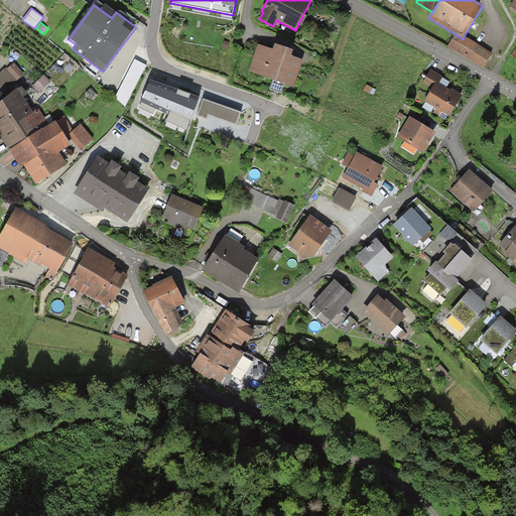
[(492,53),(464,36),(463,39),(456,34),(447,46),(484,69),(492,53)]
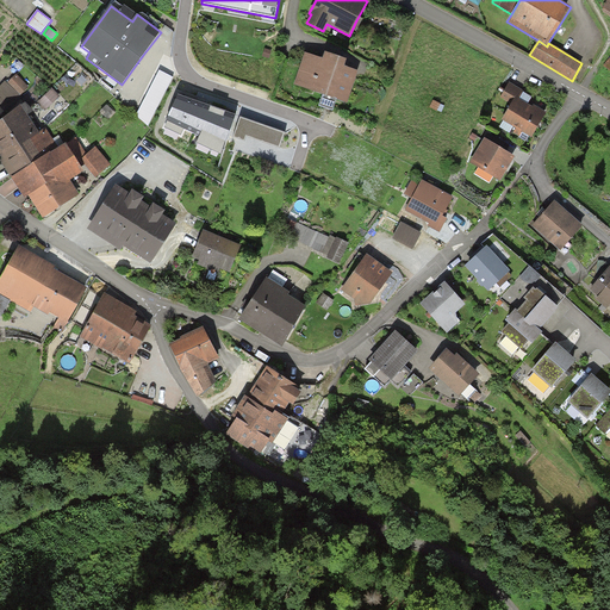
[(323,60),(305,53),(294,85),(348,103),(359,73),(344,68),(347,61),(337,57),(325,53),(323,60)]
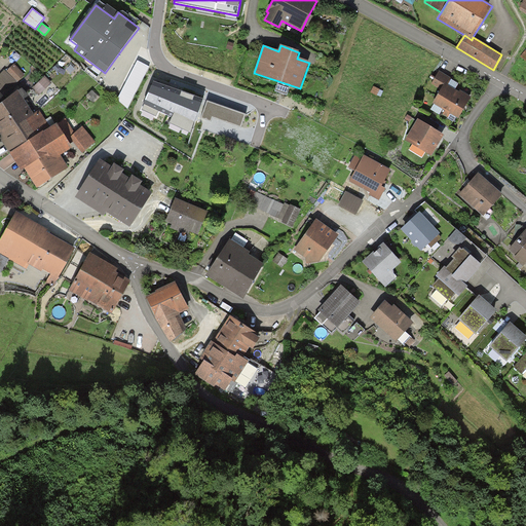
[(150,67),(138,61),(117,100),(128,109),(150,67)]
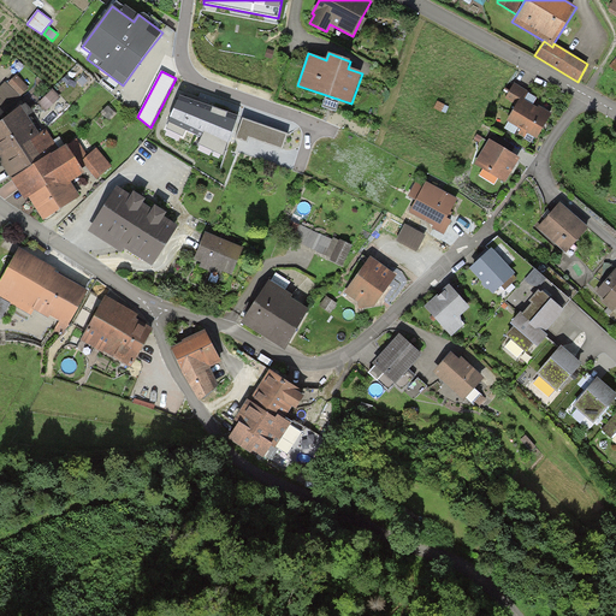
[(29,87),(16,75),(7,84),(21,96),(29,87)]
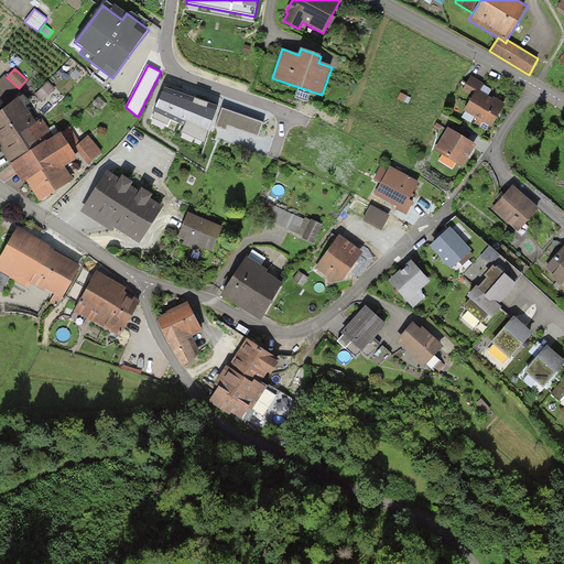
[(0,98),(6,104),(19,88),(7,77),(4,75),(0,78),(0,98)]
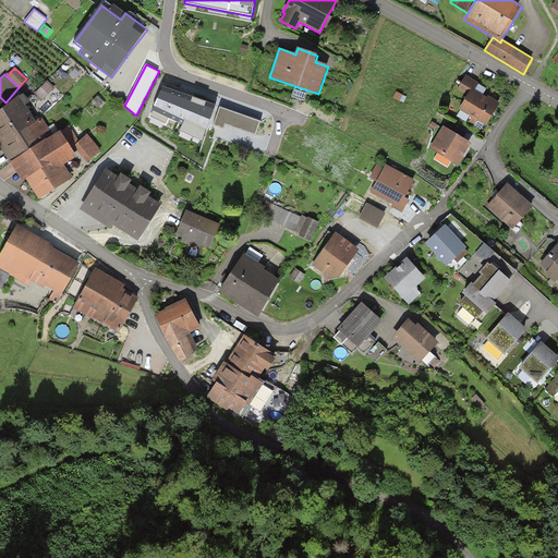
[(480,84),(465,75),(458,88),(468,95),(472,88),(475,91),(478,85),(480,84)]
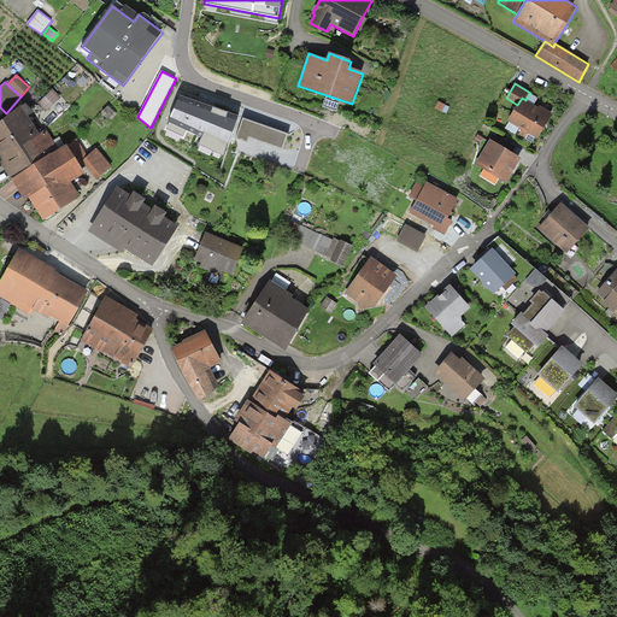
[(60,98),(53,89),(37,104),(46,112),(60,98)]
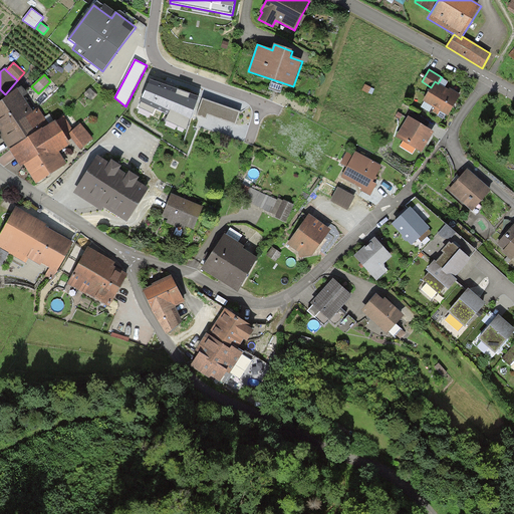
[(448,82),(441,78),(438,83),(443,86),(445,87),(448,82)]
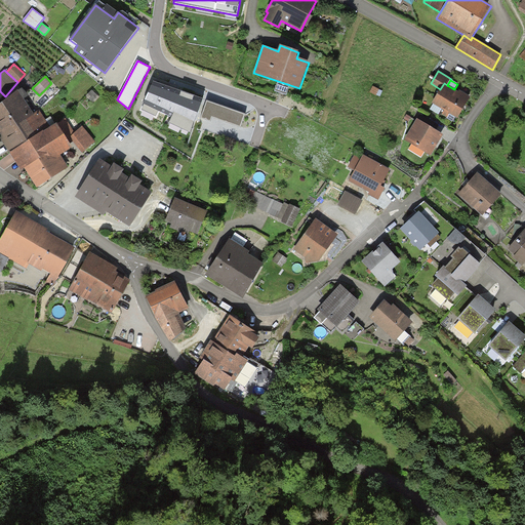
[(169,122),(191,132),(203,98),(174,88),(154,81),(142,109),(157,116),(159,111),(172,117),(169,122)]
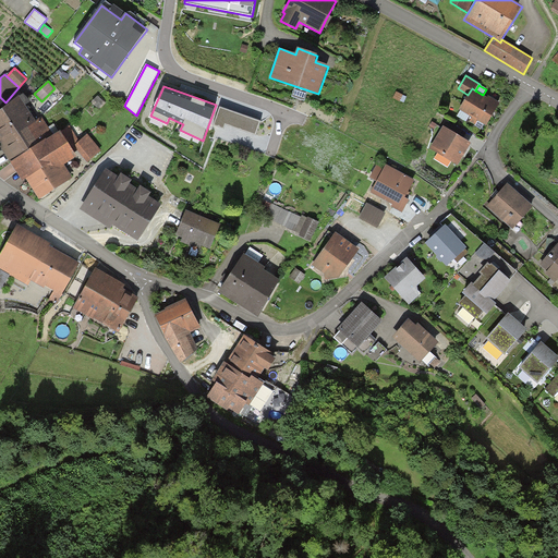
[(468,95),(459,110),(472,118),(470,121),(474,124),(476,121),(487,126),(500,104),(488,97),(487,98),(483,95),(481,94),(475,91),(472,88),(468,95)]
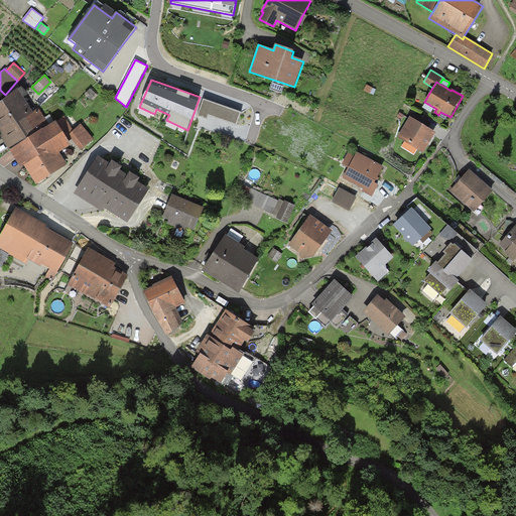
[(0,134),(3,140),(9,150),(49,125),(38,109),(33,112),(17,89),(0,102),(0,134)]
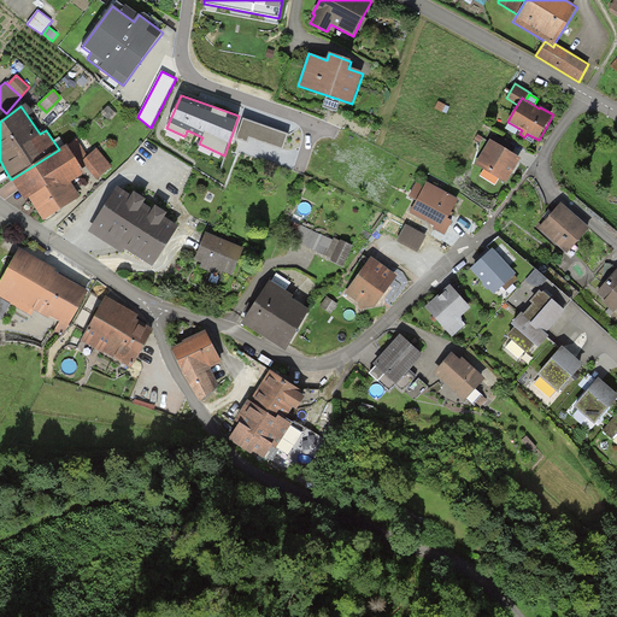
[(288,134),(244,117),(236,139),(247,142),(250,137),(283,148),(288,134)]
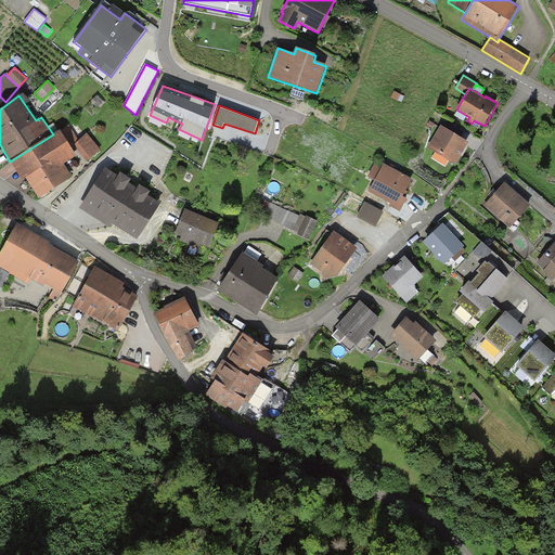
[(69,126),(61,131),(74,153),(78,150),(75,144),(79,141),(69,126)]
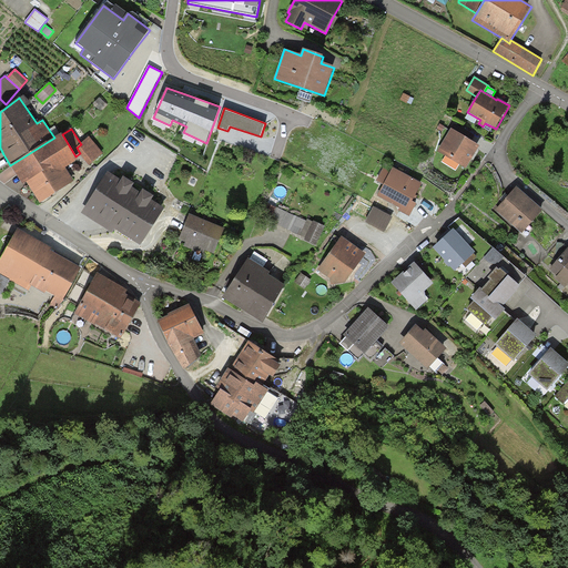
[(466,138),(452,129),(437,151),(466,169),(479,146),(466,138)]
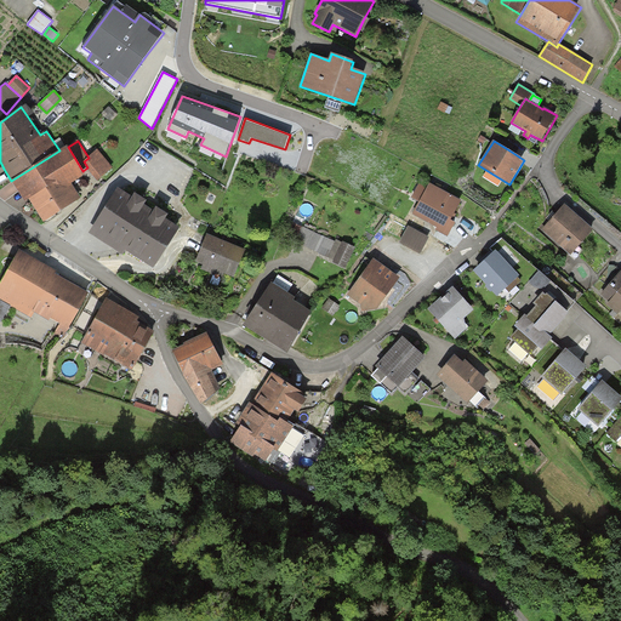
[(67,147),(60,151),(11,181),(26,201),(29,199),(45,222),(81,199),(72,184),(85,175),(83,171),(68,147),(67,147)]
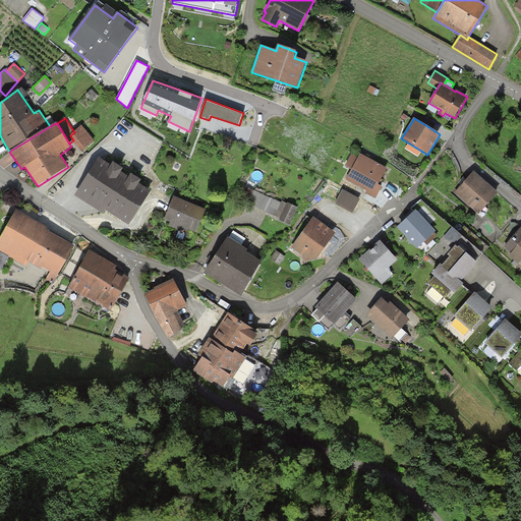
[(81,126),(74,132),(70,135),(73,140),(81,152),(95,140),(81,126)]
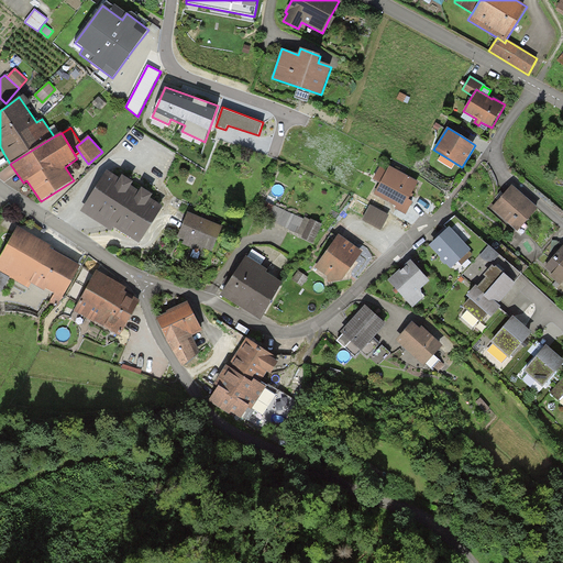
[(388,168),(381,164),(373,179),(381,184),(374,195),(396,207),(395,208),(406,214),(414,202),(409,200),(411,196),(418,183),(389,167),(388,168)]
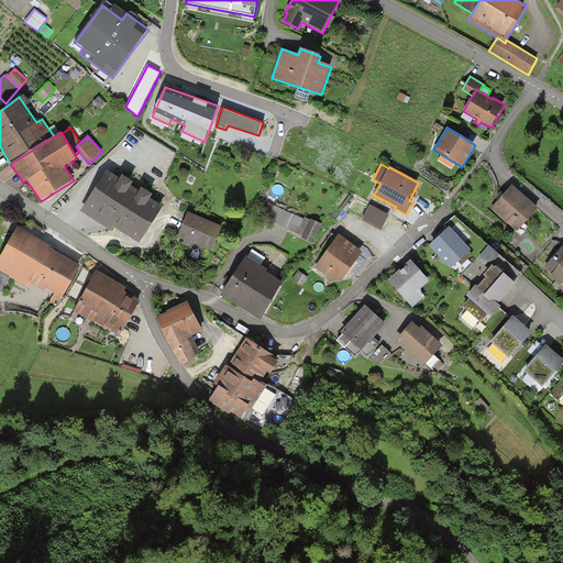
[(120,179),(107,170),(80,212),(111,232),(114,228),(140,244),(164,208),(151,199),(153,196),(142,189),(140,191),(131,186),(133,183),(122,176),(120,179)]
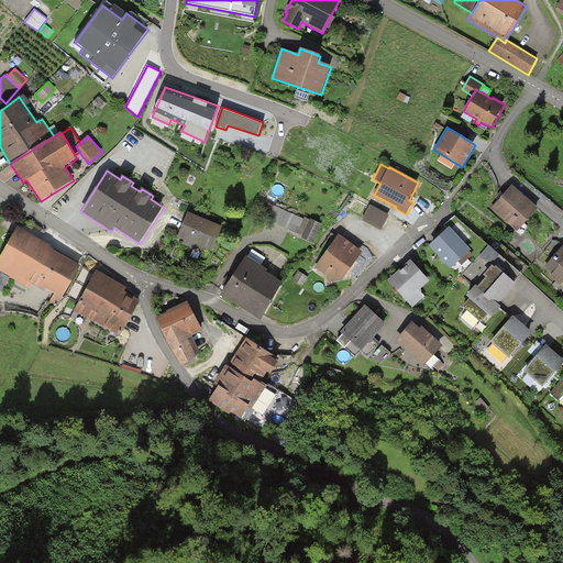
[(538,209),(511,186),(504,196),(490,209),(517,232),(538,209)]
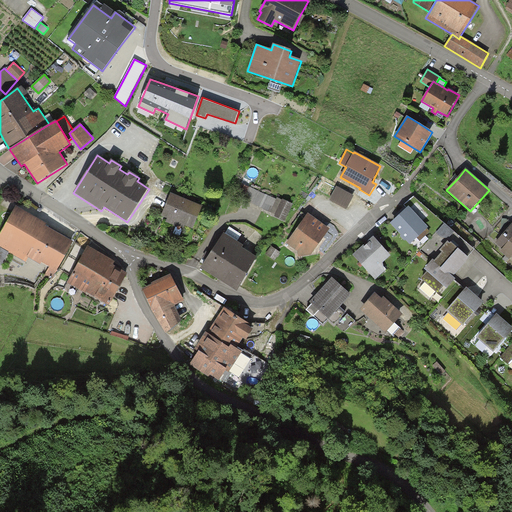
[(249,187),(241,184),(237,192),(244,196),(249,187)]
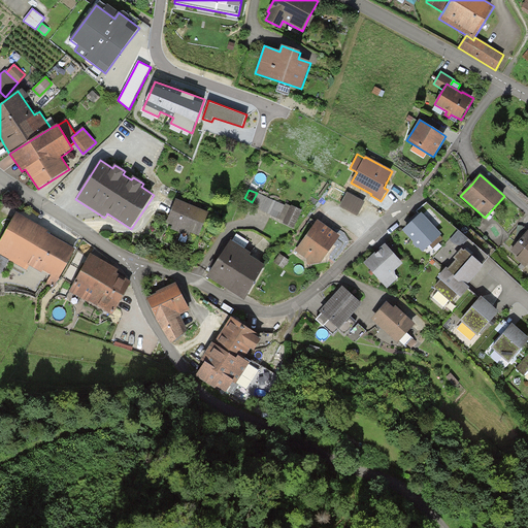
[(257,192),(257,193),(252,202),(251,205),(278,219),(285,205),(257,192)]
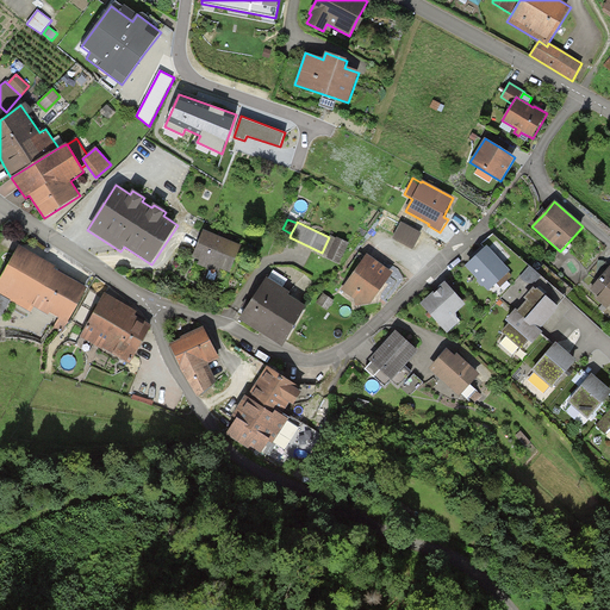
[(422,234),(402,223),(392,238),(412,250),(422,234)]
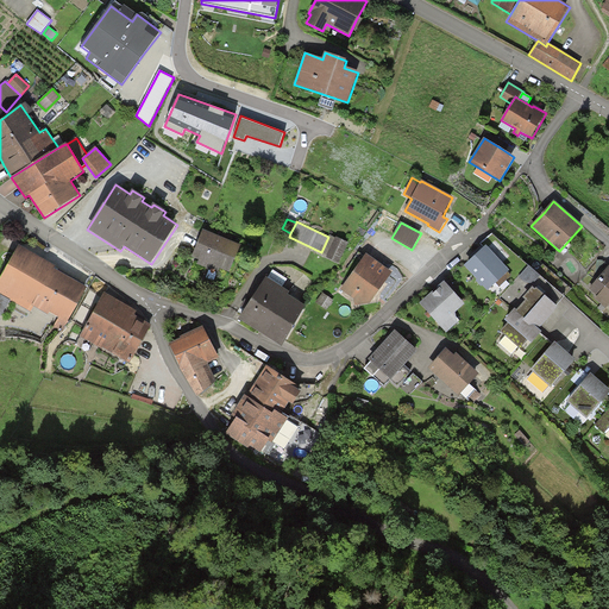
[(240,245),(203,230),(192,257),(195,258),(199,259),(198,264),(218,272),(220,268),(230,272),(240,245)]
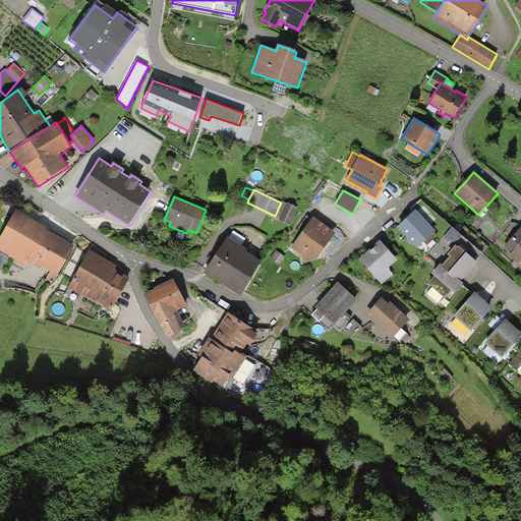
[(287,204),(282,201),(281,203),(275,216),(275,217),(279,219),(279,221),(290,226),(298,208),(287,203),(287,204)]
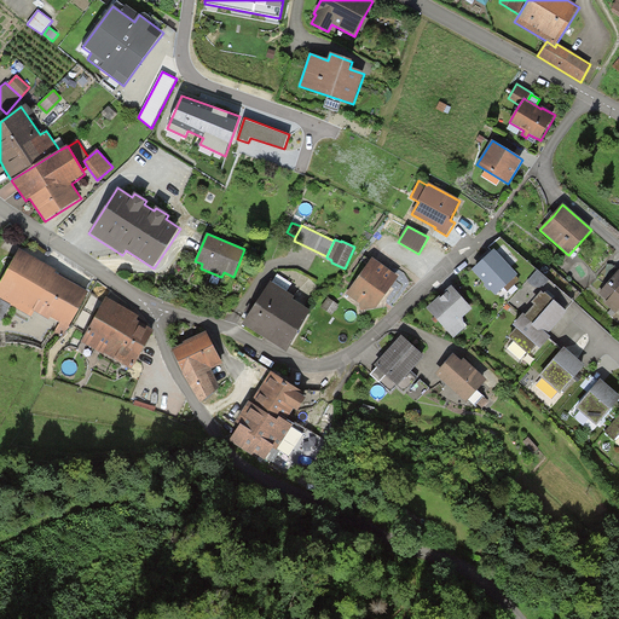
[(57,271),(19,250),(0,282),(0,299),(10,305),(32,317),(34,312),(48,320),(50,318),(61,323),(69,328),(88,293),(55,273),(57,271)]
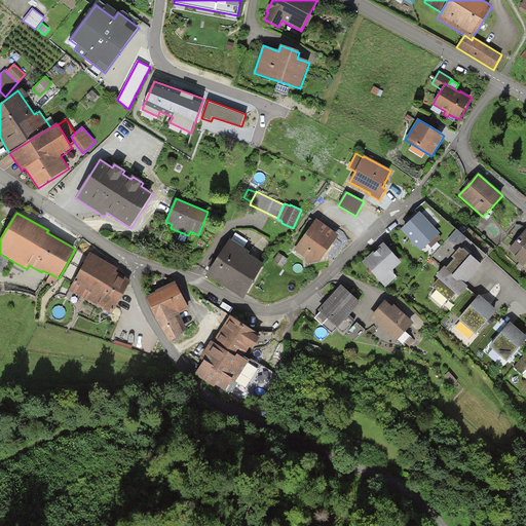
[(421,252),(440,234),(420,213),(411,221),(401,230),(421,252)]
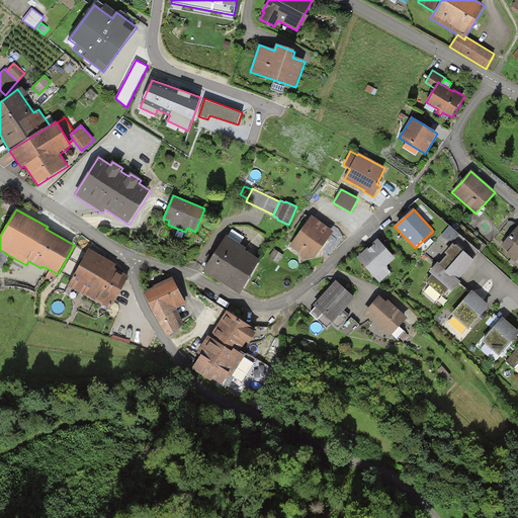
[(333,232),(311,217),(289,247),(300,254),(301,260),(315,258),(325,244),(333,232)]
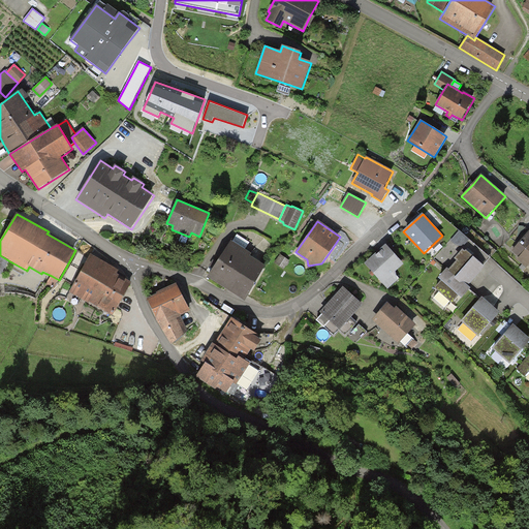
[(528,230),(511,251),(519,257),(517,260),(526,269),(528,266),(528,267),(528,230)]
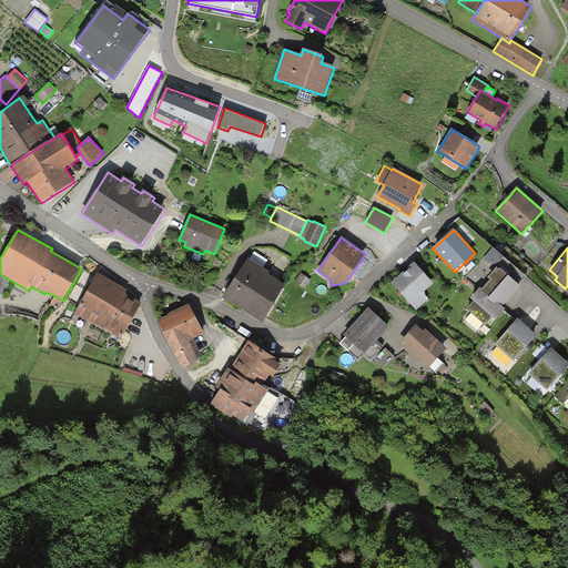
[(271,273),(247,259),(231,284),(223,298),(263,323),(286,286),(269,275),(271,273)]
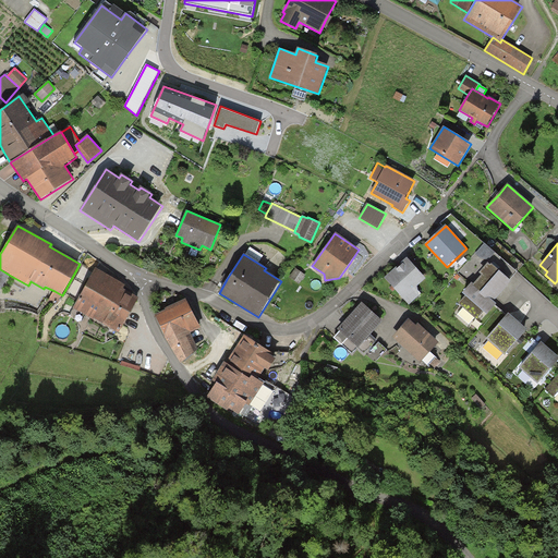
[(425,278),(408,258),(397,267),(385,278),(409,305),(420,295),(417,287),(425,278)]
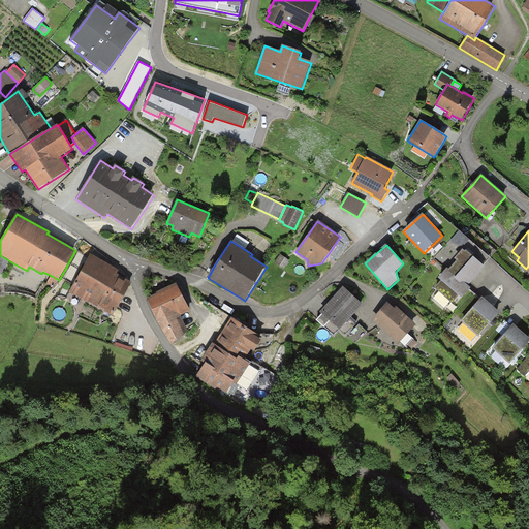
[(485,268),(466,251),(465,251),(462,249),(454,258),(457,261),(448,270),(468,286),(485,268)]
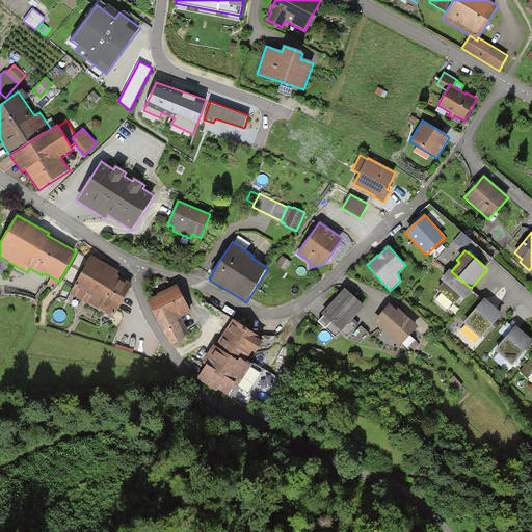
[(120,272),(91,256),(70,294),(112,319),(132,285),(117,276),(120,272)]
